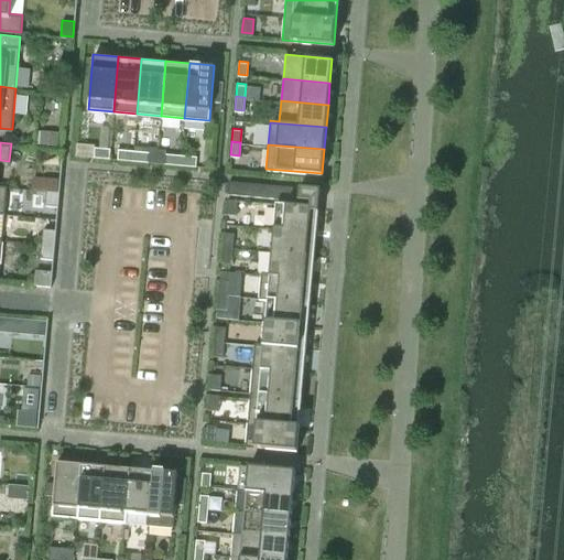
[(95,146),(94,155),(109,157),(110,147),(95,146)]
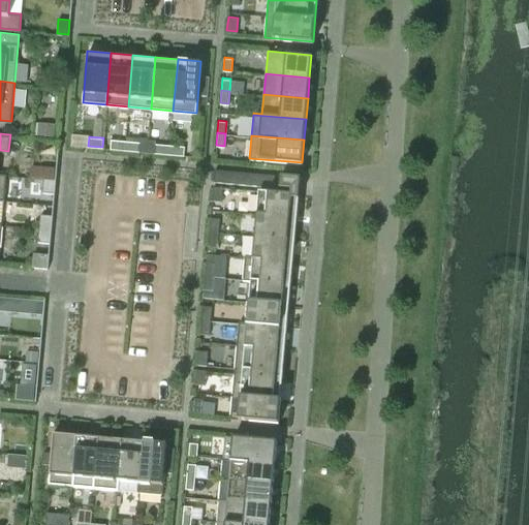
[(111,139),(110,148),(124,149),(125,140),(111,139)]
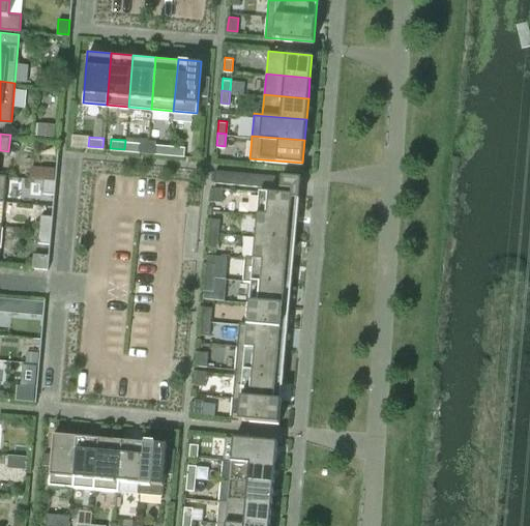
[(140,141),(125,140),(124,149),(139,151),(140,141)]
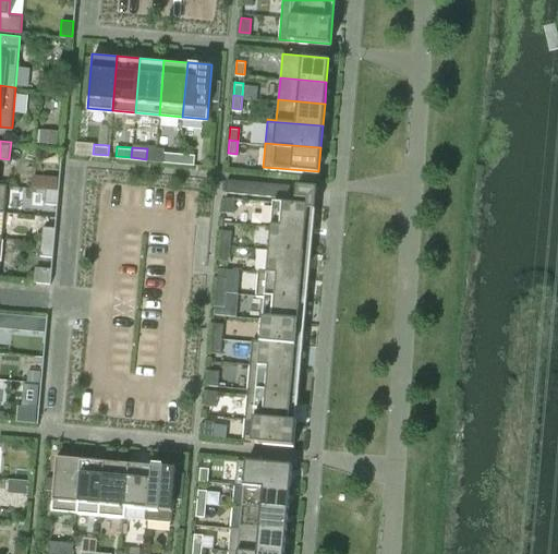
[(164,151),(162,160),(178,161),(179,152),(164,151)]
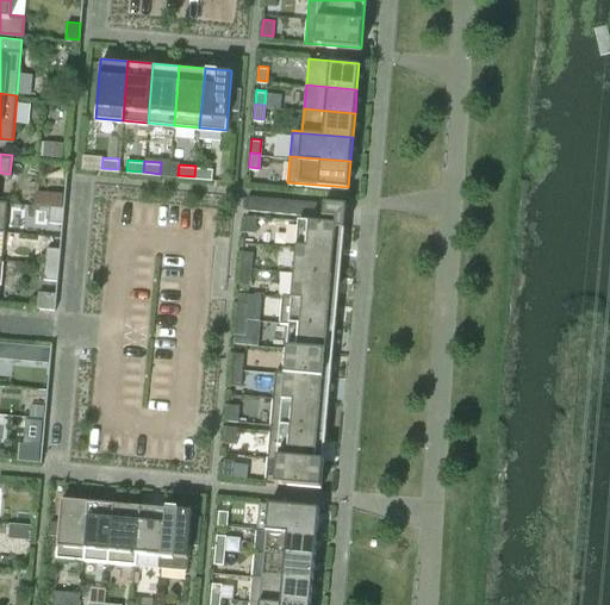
[(212,167),(195,166),(194,176),(211,178),(212,167)]
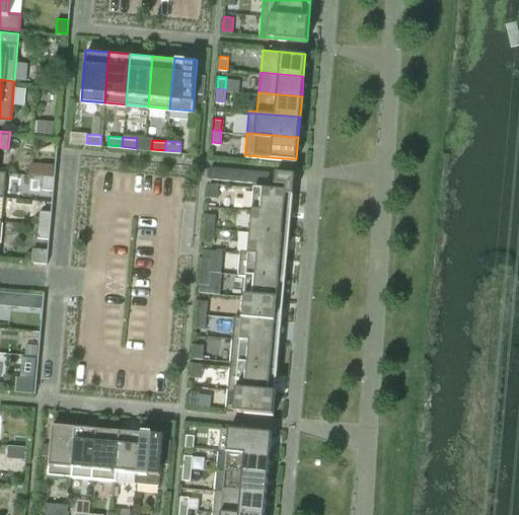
[(53,174),(54,162),(39,161),(38,173),(43,174),(53,174)]
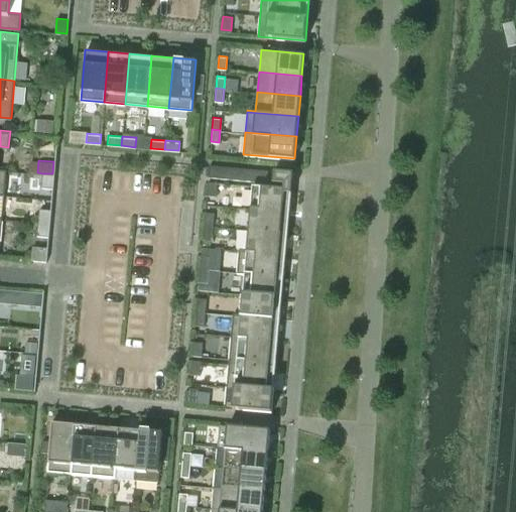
[(221,164),(209,163),(208,175),(220,176),(221,164)]
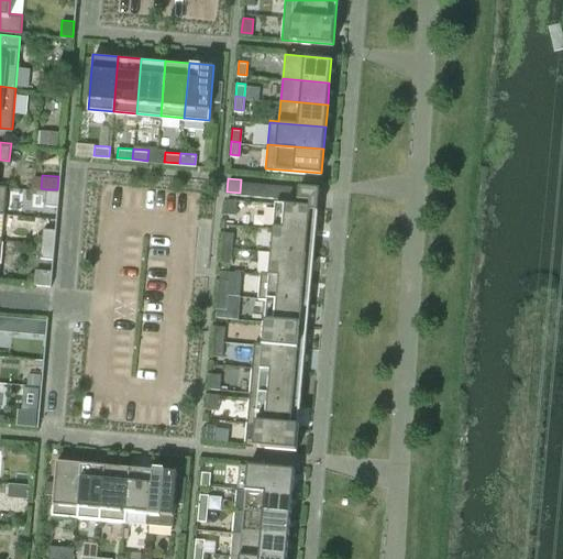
[(253,181),(241,179),(240,193),(252,194),(253,181)]
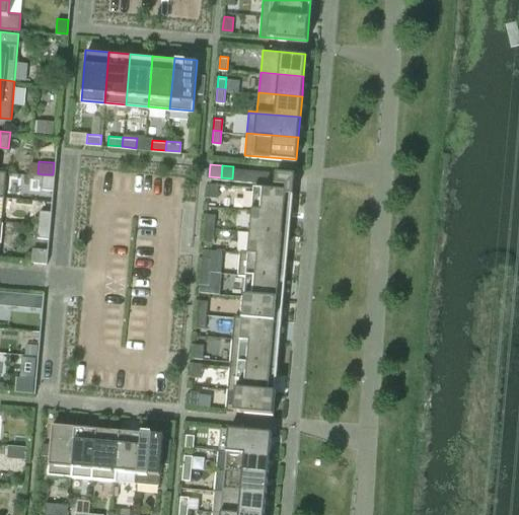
[(245,167),(233,166),(232,178),(243,179),(245,167)]
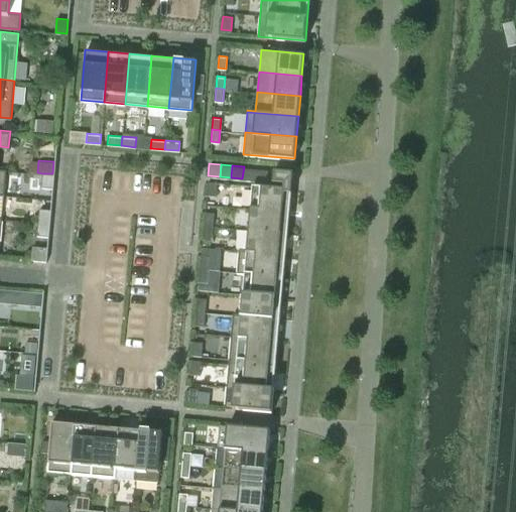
[(254,167),(244,166),(242,178),(253,179),(254,167)]
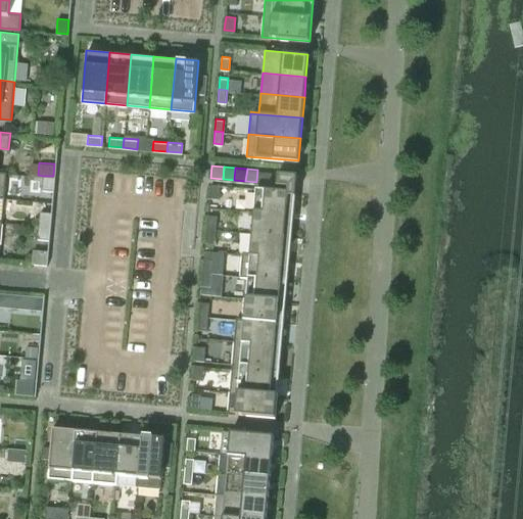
[(270,171),(257,170),(256,182),(269,183),(270,171)]
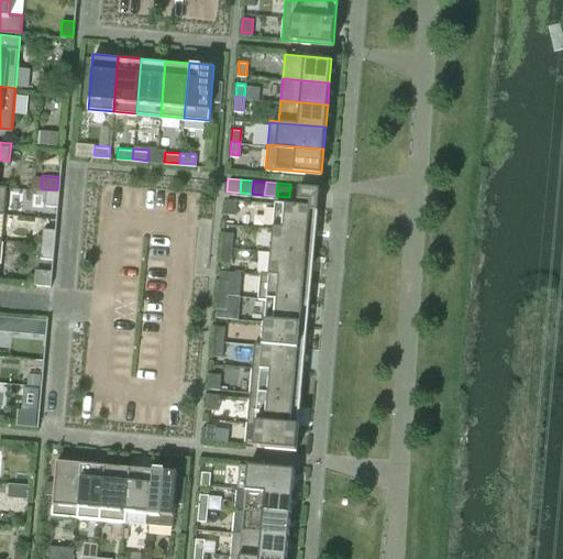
[(296,449),(318,205),(320,187),(290,184),(289,197),(310,199),(309,205),(275,201),(268,272),(260,271),(257,297),(266,297),(264,320),(263,342),(254,341),(244,445),(296,449)]
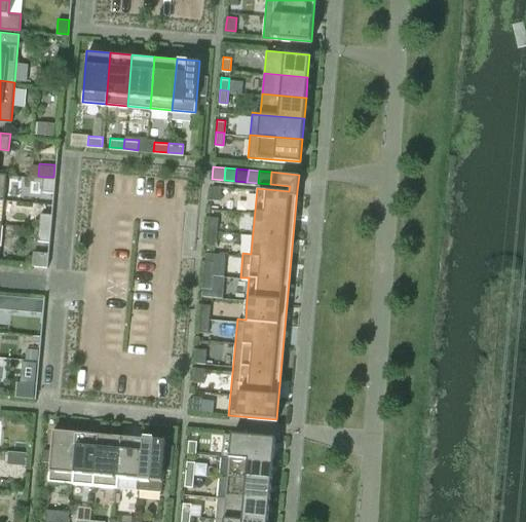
[(54,178),(53,177),(43,177),(42,190),(53,191),(54,178)]
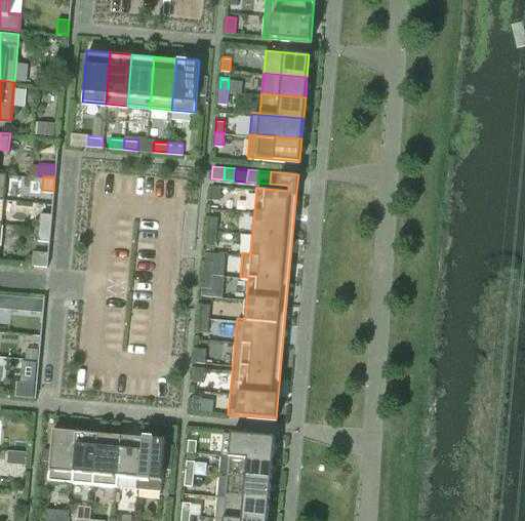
[(219,198),(220,185),(211,184),(210,198),(219,198)]
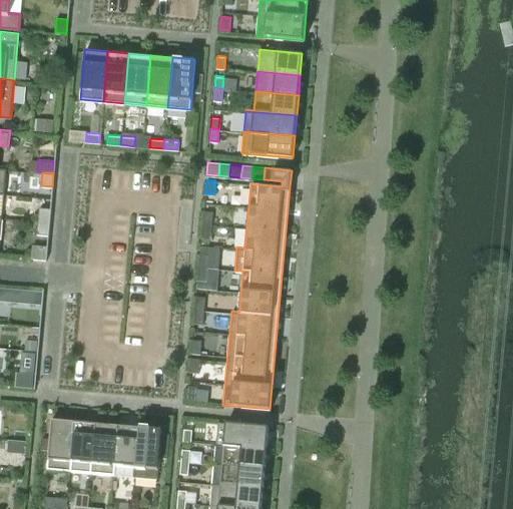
[(39,206),(38,219),(49,220),(50,207),(39,206)]
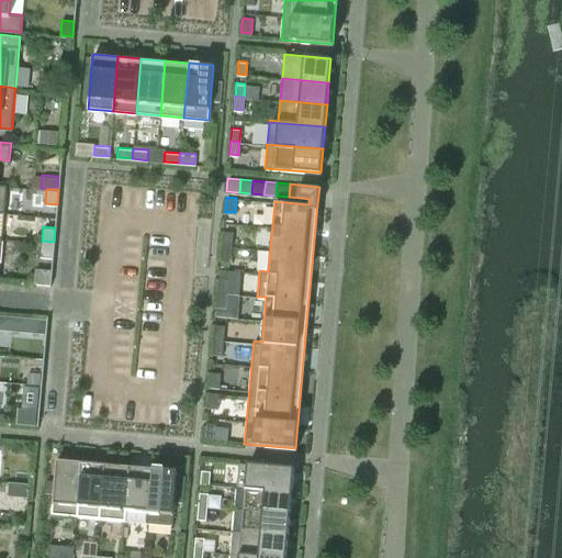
[(233,231),(223,230),(222,245),(232,245),(233,231)]
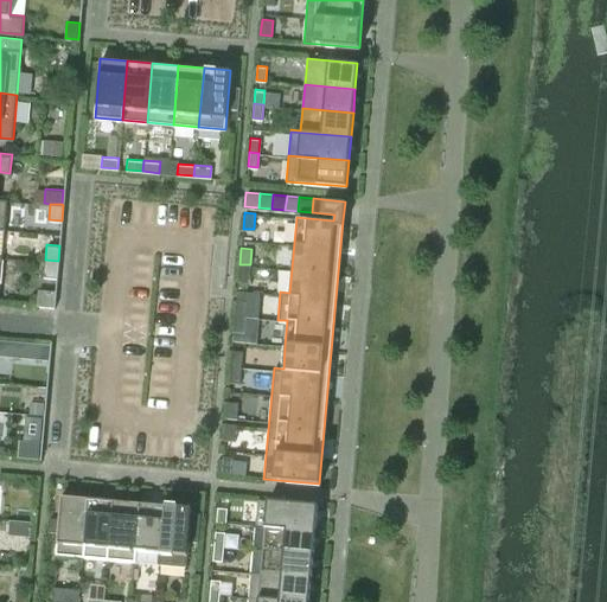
[(57,277),(58,261),(45,260),(43,276),(57,277)]
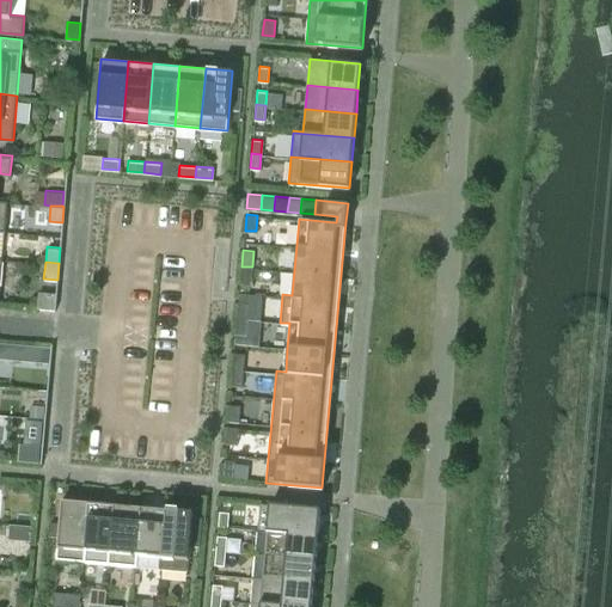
[(252,267),(242,267),(240,282),(251,283),(252,267)]
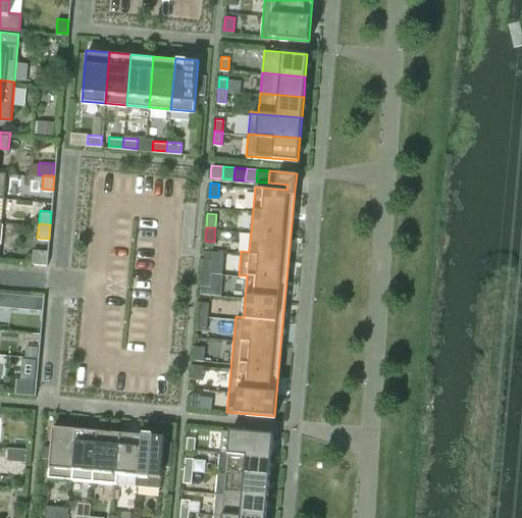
[(48,250),(36,249),(33,248),(32,262),(46,263),(48,250)]
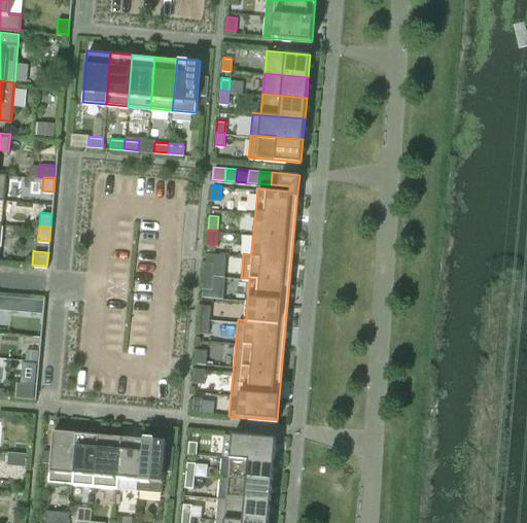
[(205,259),(204,273),(213,274),(214,260),(205,259)]
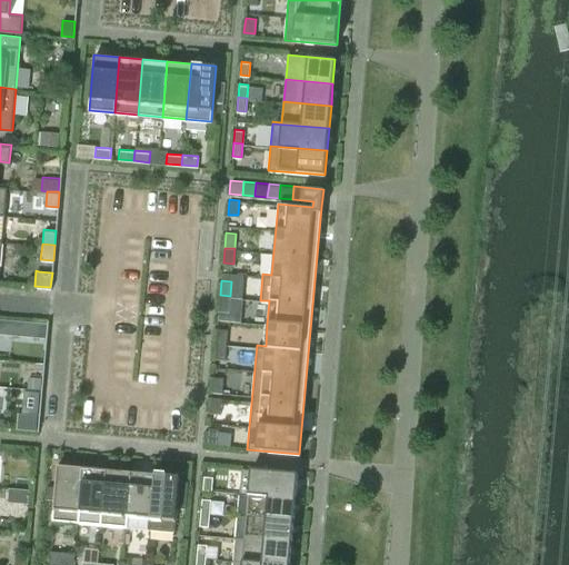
[(218,316),(218,319),(240,320),(242,297),(230,296),(220,295),(219,310),(218,316)]
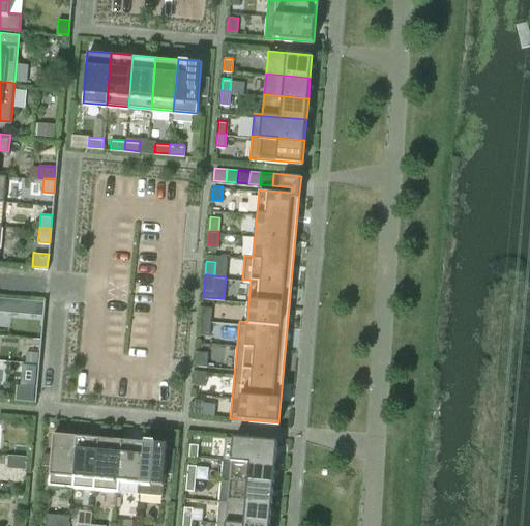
[(19,298),(18,312),(43,314),(45,301),(19,298)]
